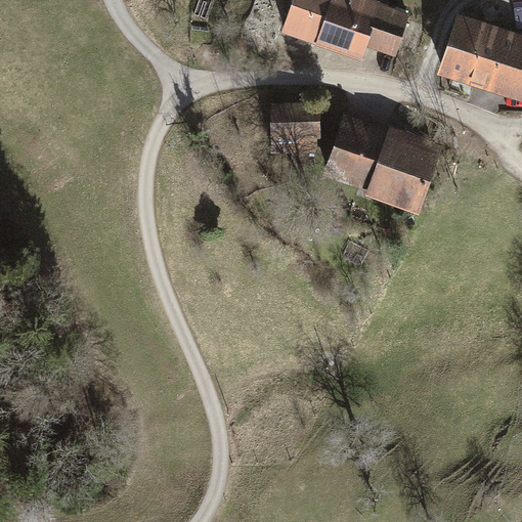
[(411,16),(367,0),(292,0),(280,34),(333,52),(360,63),(366,47),(396,57),(411,16)]
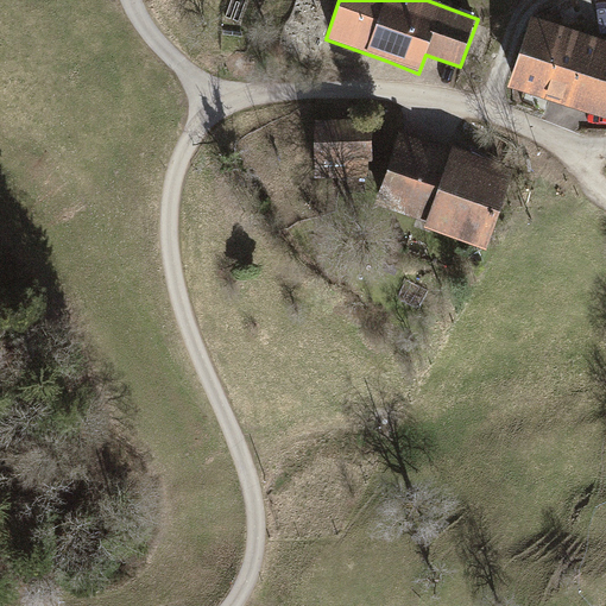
[(592,38),(535,18),(511,87),(574,109),(598,39),(592,38)]
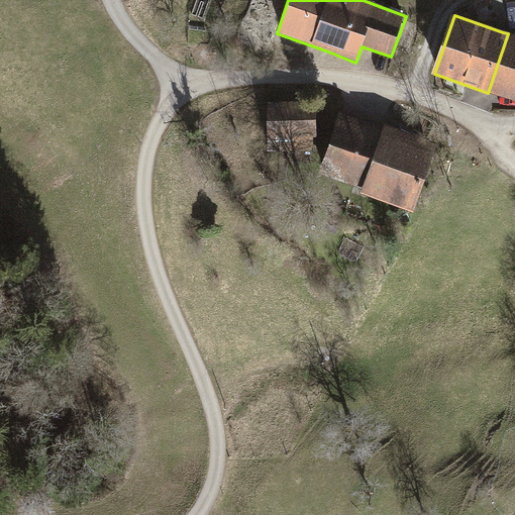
[(514,36),(508,33),(488,93),(514,101),(514,36)]
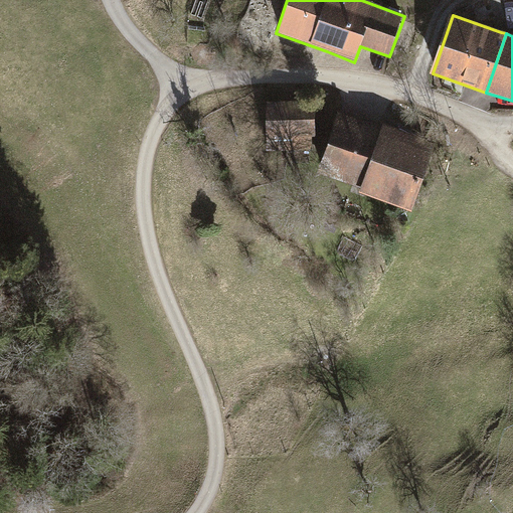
[(314,103),(266,104),(267,156),(316,154),(314,103)]
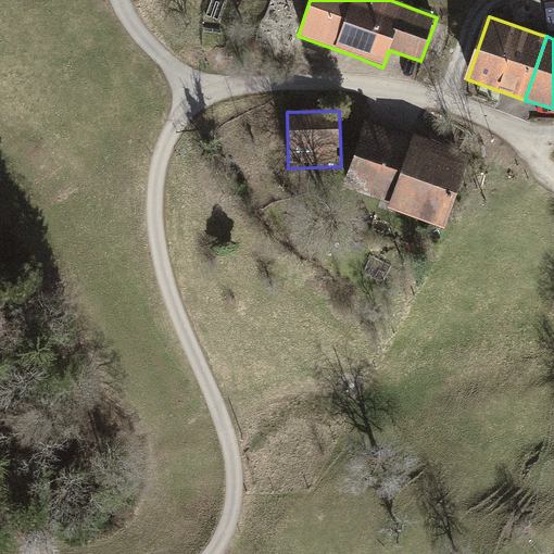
[(389,208),(444,228),(470,154),(415,135),(413,139),(402,136),(365,122),(342,185),(390,202),(389,208)]
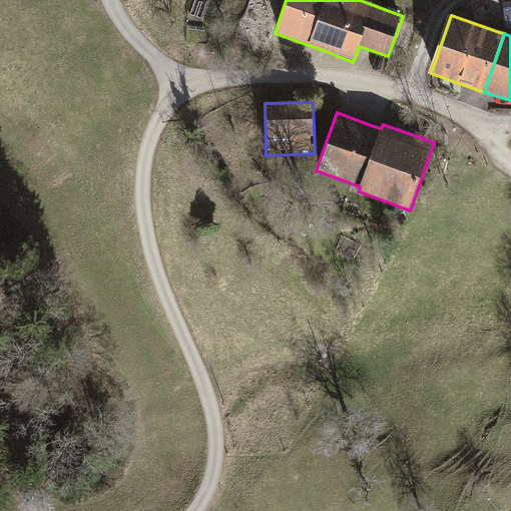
All buildings are outlined.
